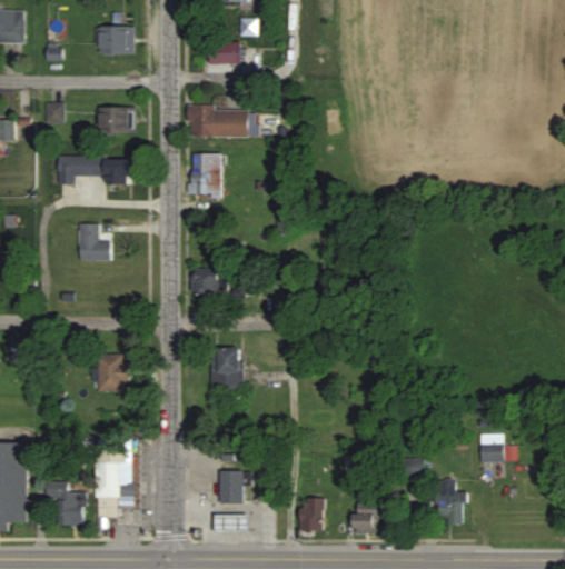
[(258,18),(240,18),(240,36),(258,37),(258,18)]
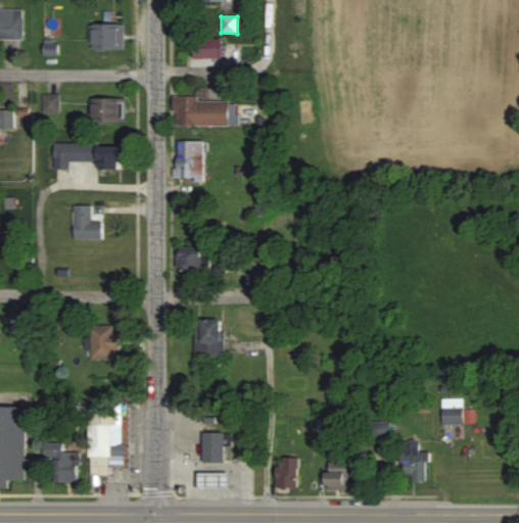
[(124,50),(125,25),(93,24),(92,50),(124,50)]
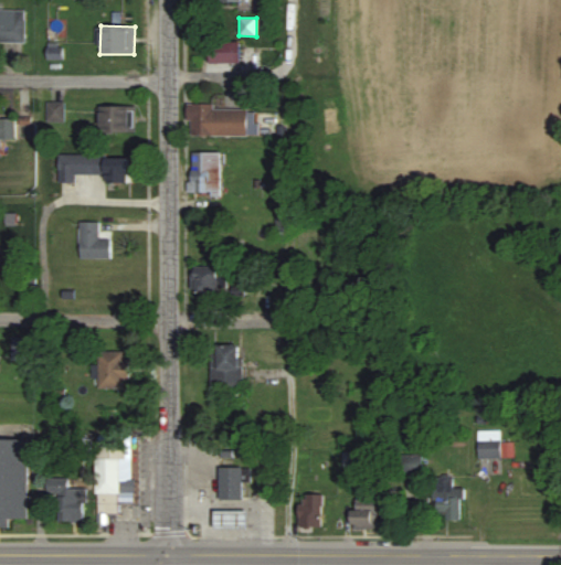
[(208,63),(240,64),(240,43),(209,42),(208,63)]
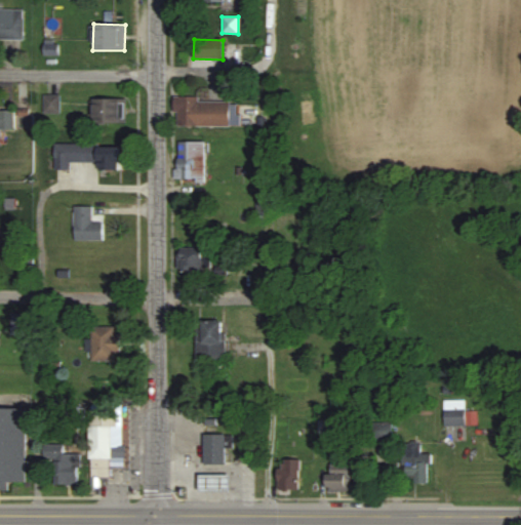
[(58,94),(42,95),(42,115),(59,114),(58,94)]
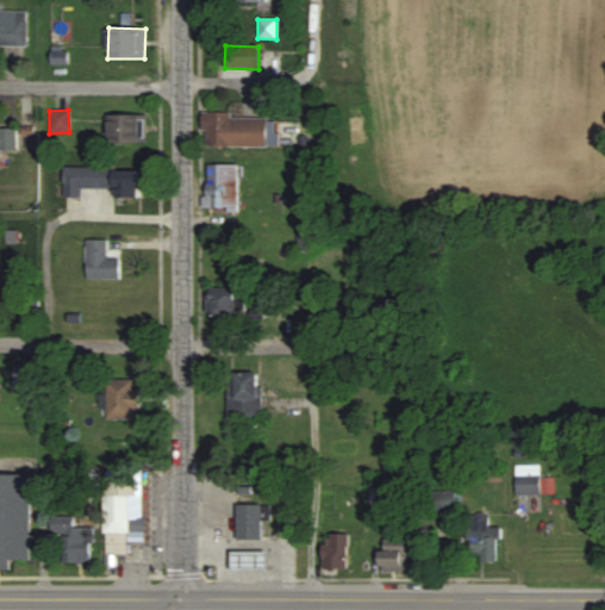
[(204,147),(279,147),(279,134),(274,134),(274,119),(230,118),(230,113),(200,112),(200,131),(205,131),(204,147)]
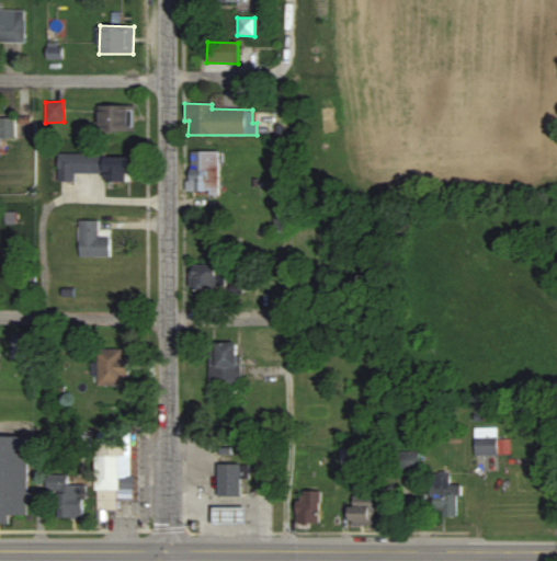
[(99,132),(133,132),(133,105),(99,105),(99,132)]
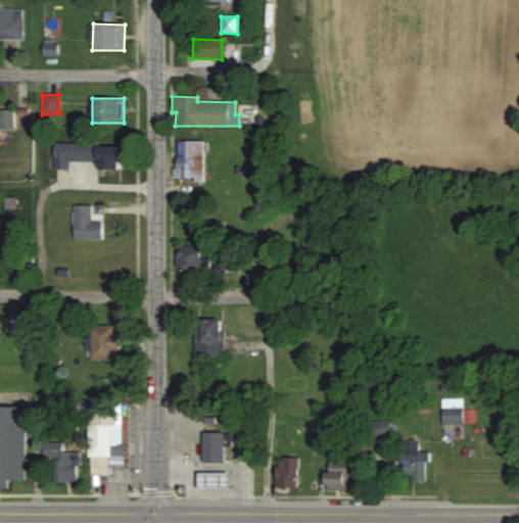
[(202,141),(175,141),(174,179),(202,180),(202,141)]
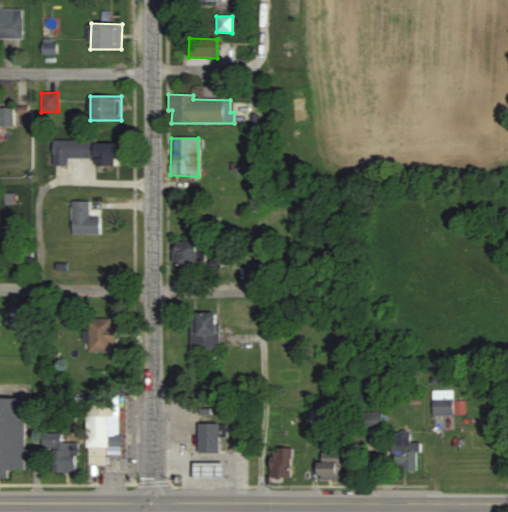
[(67,158),(90,158),(91,141),(52,140),(52,166),(66,166),(67,158)]
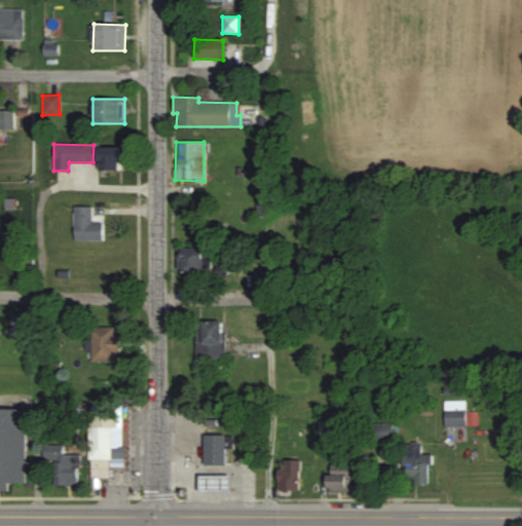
[(96,148),(97,171),(117,171),(117,147),(96,148)]
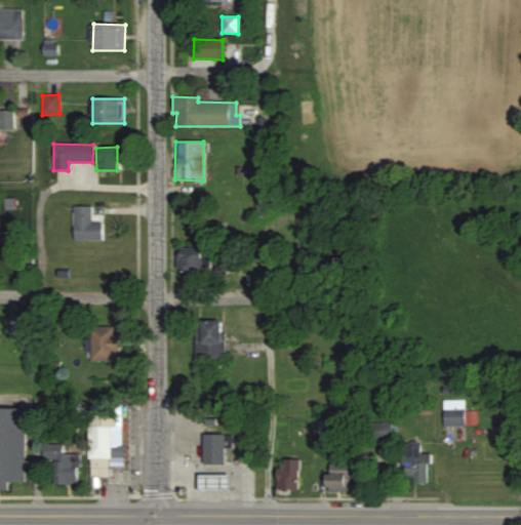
[(102,241),(102,223),(91,223),(90,206),(72,206),(73,241),(102,241)]
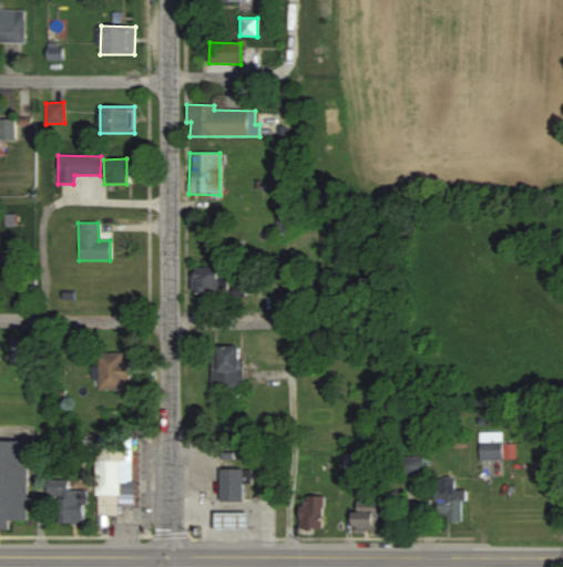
[(224,294),(225,268),(191,267),(191,294),(224,294)]
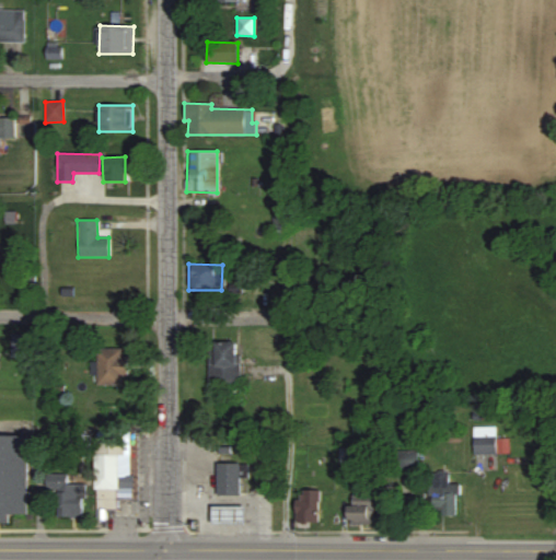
[(24,358),(25,335),(9,335),(9,358),(24,358)]
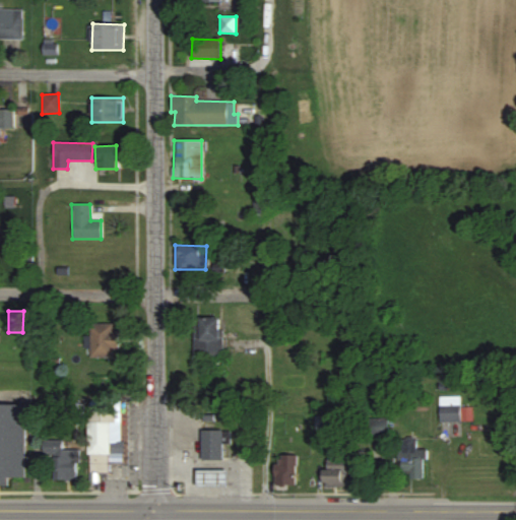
[(192,335),(193,359),(220,358),(219,319),(198,319),(199,335),(192,335)]
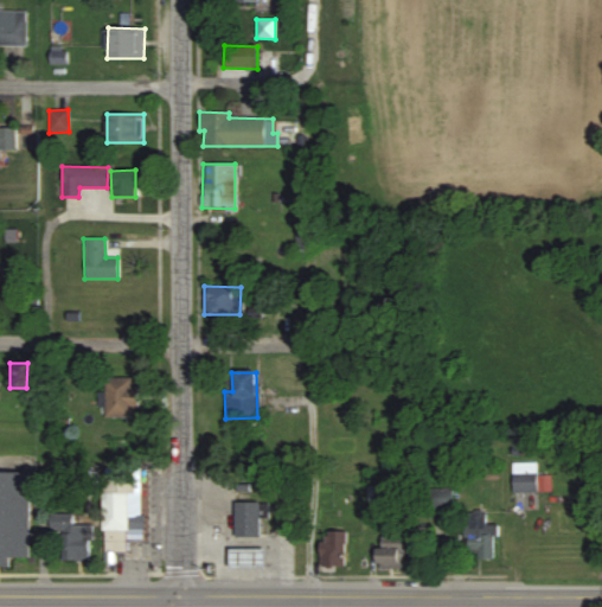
[(95,407),(103,407),(103,416),(133,417),(133,378),(103,378),(103,393),(96,393),(95,407)]
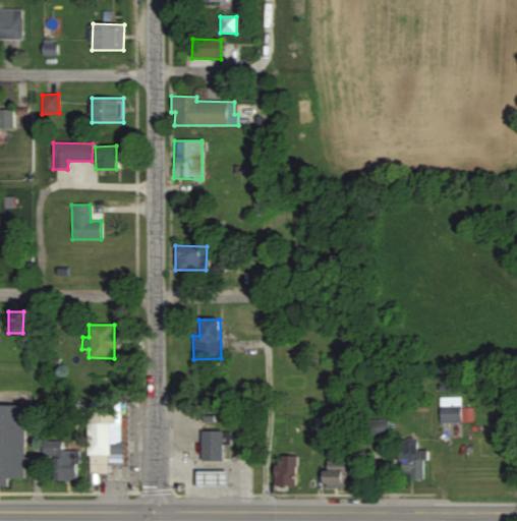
[(473,422),(473,407),(461,408),(461,397),(440,397),(441,423),(473,422)]
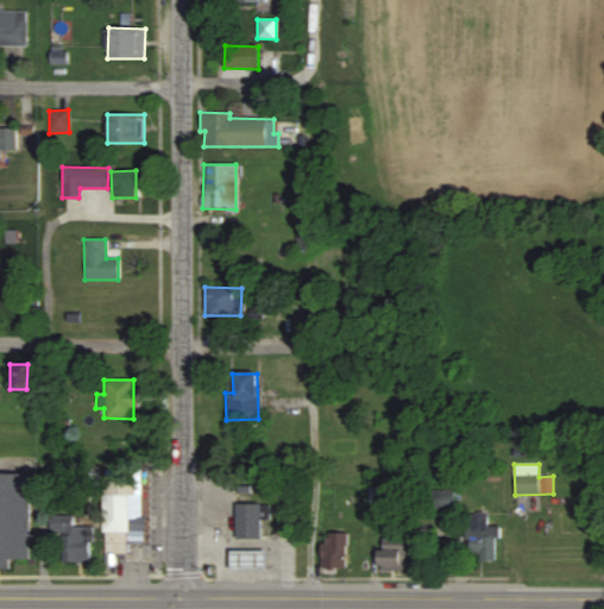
[(102,469),(145,469),(142,541),(125,541),(125,553),(113,554),(113,566),(102,565),(102,533),(99,533),(101,476),(102,476),(102,469)]
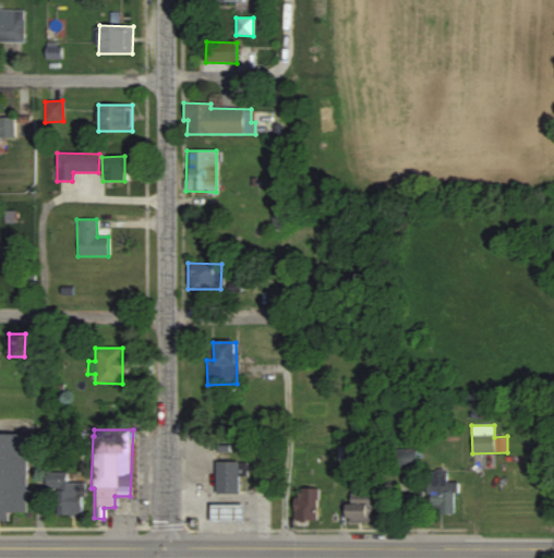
[(455,514),(456,483),(446,483),(447,473),(431,472),(429,507),(440,507),(440,514),(455,514)]
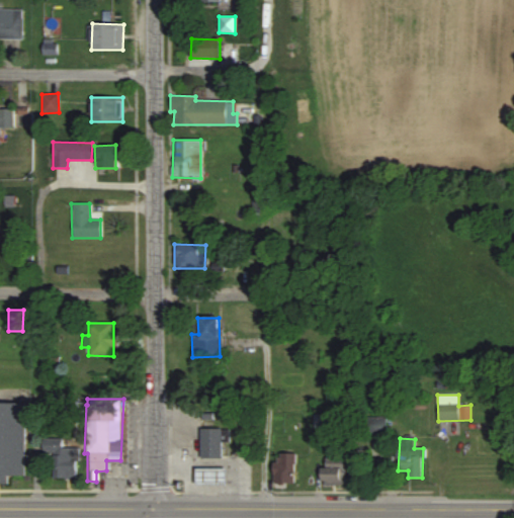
[(61,439),(41,439),(41,454),(51,453),(51,480),(76,479),(75,448),(62,448),(61,439)]
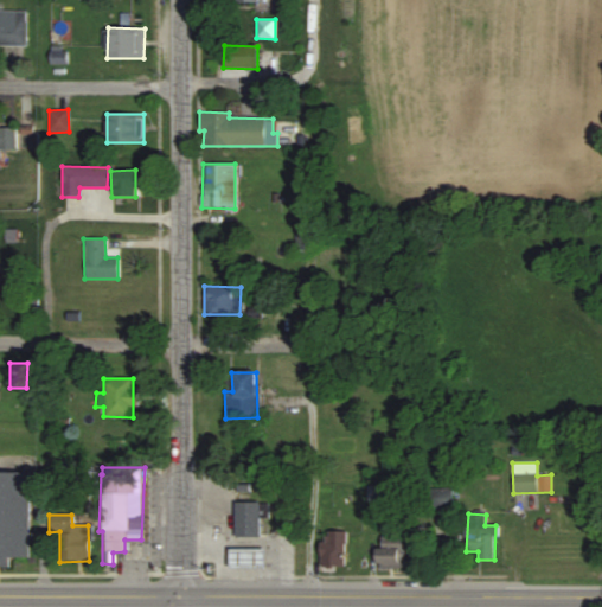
[(344,567),(344,531),(320,531),(320,567),(344,567)]
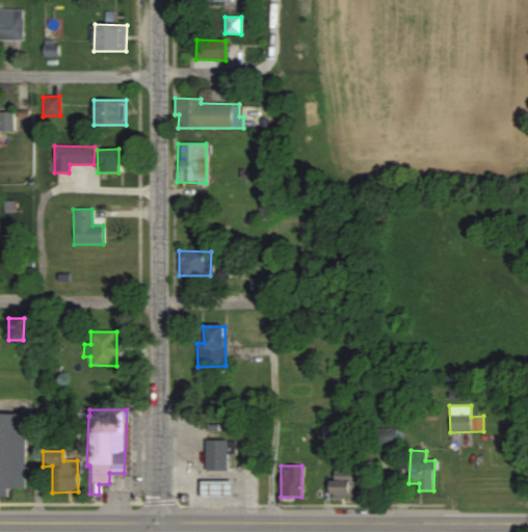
[(328,499),(357,499),(358,467),(335,466),(335,481),(328,481),(328,499)]
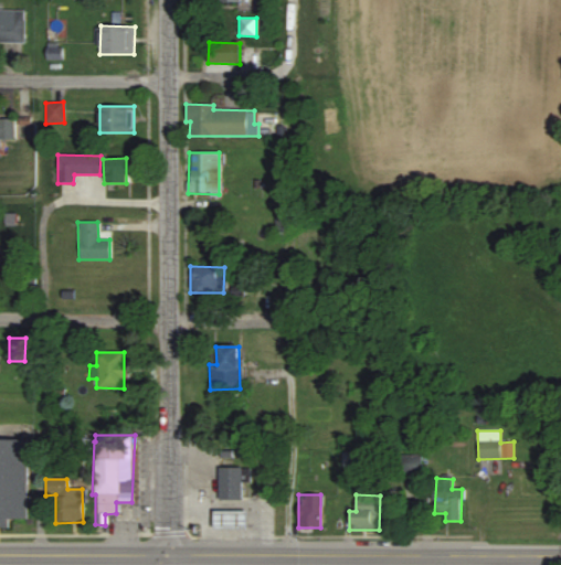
[(245,530),(246,512),(213,512),(213,529),(245,530)]
